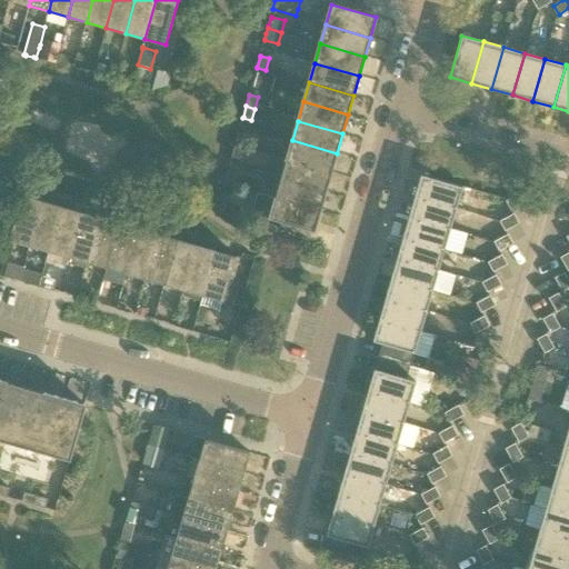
[(245,148),(248,136),(239,133),(236,145),(245,148)]
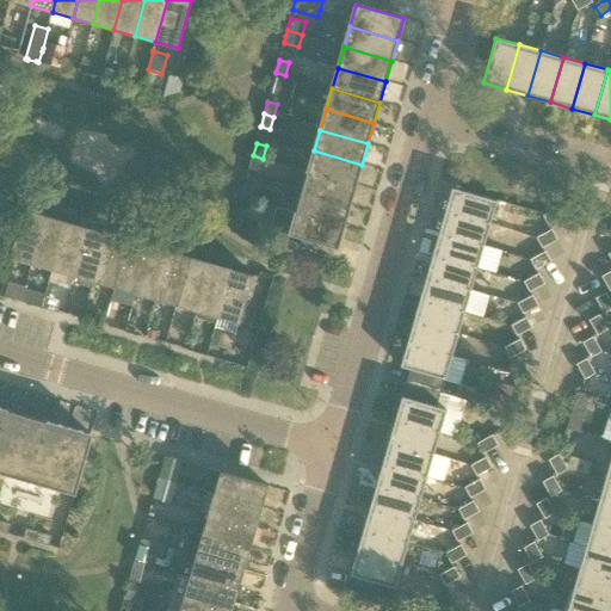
[(356,185),(362,165),(314,150),(308,171),(356,185)]
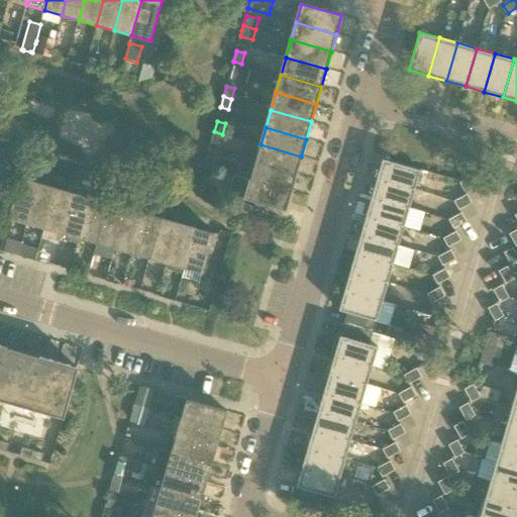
[(219,144),(222,134),(214,131),(211,141),(211,142),(219,144)]
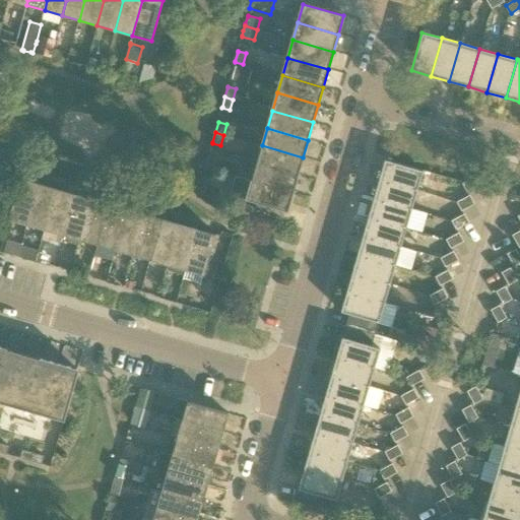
[(298,175),(303,157),(262,145),(257,164),(298,175)]
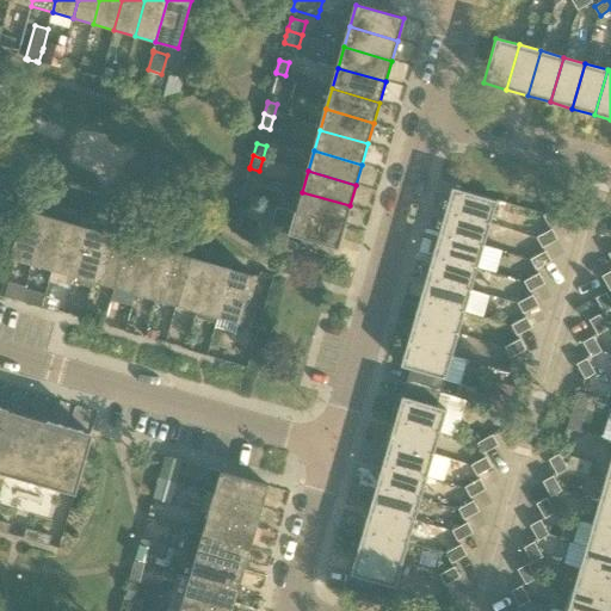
[(251,198),(254,186),(245,183),(245,184),(241,196),(251,198)]
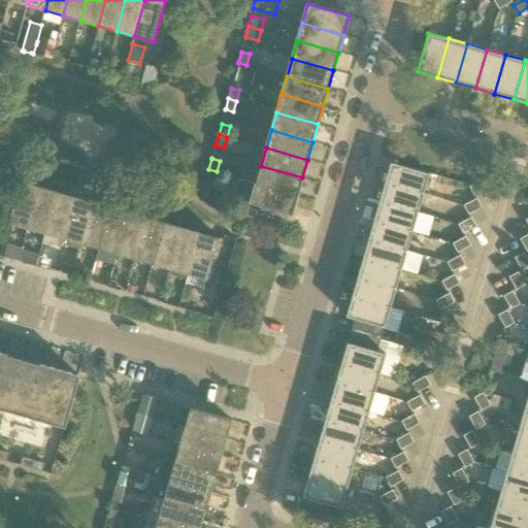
[(391,162),(386,183),(424,193),(434,196),(440,176),(391,162)]
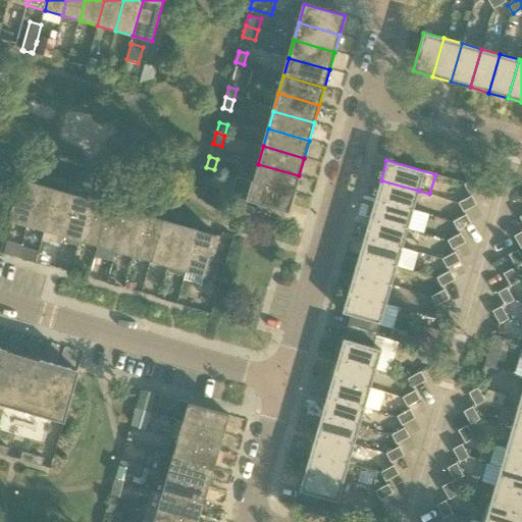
[(294,194),(299,175),(258,164),(253,181),(294,194)]
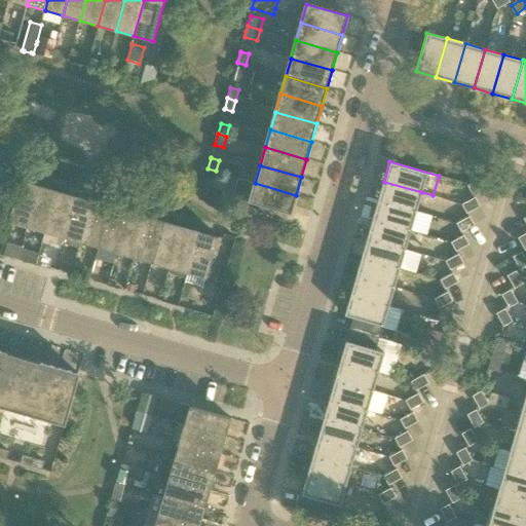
[(473,194),(485,187),(481,179),(470,185),(468,185),(473,194)]
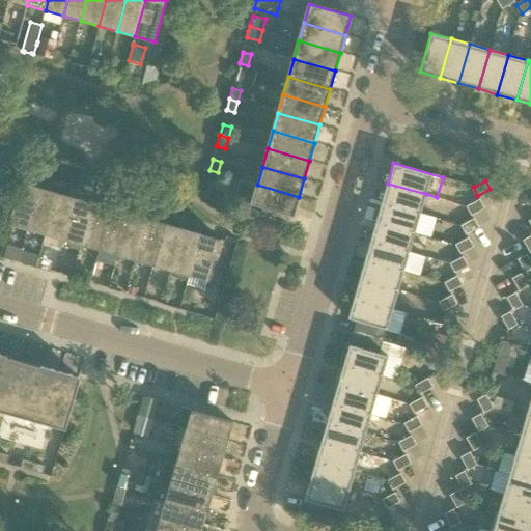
[(29,229),(40,188),(21,182),(9,224),(29,229)]
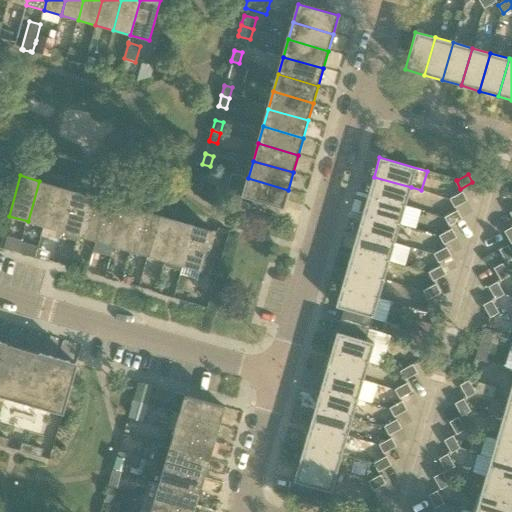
[(411,187),(374,177),(368,195),(406,206),(411,187)]
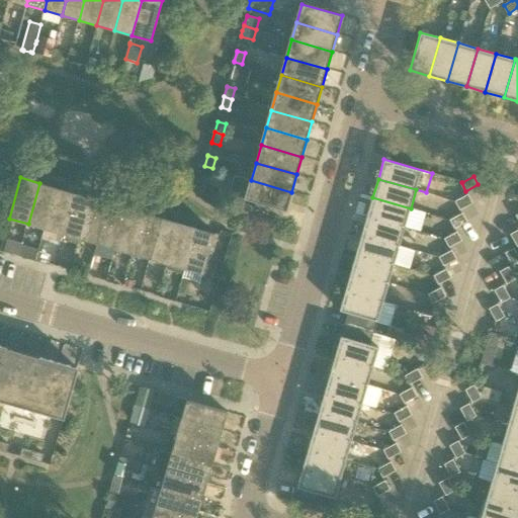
[(286,210),(291,192),(251,180),(246,198),(286,210)]
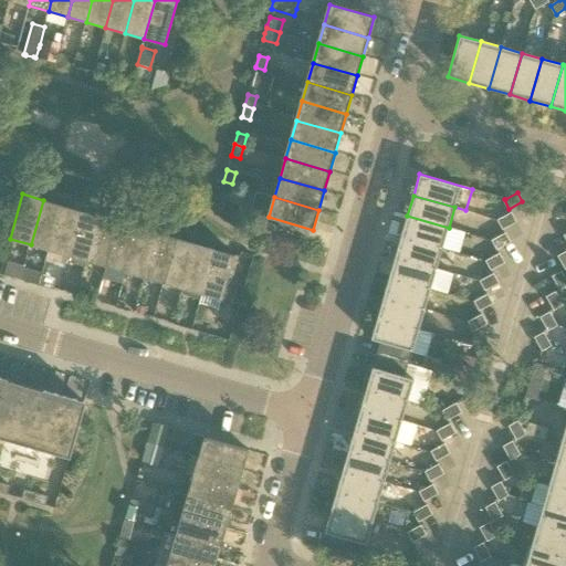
[(49,250),(62,206),(43,200),(31,244),(49,250)]
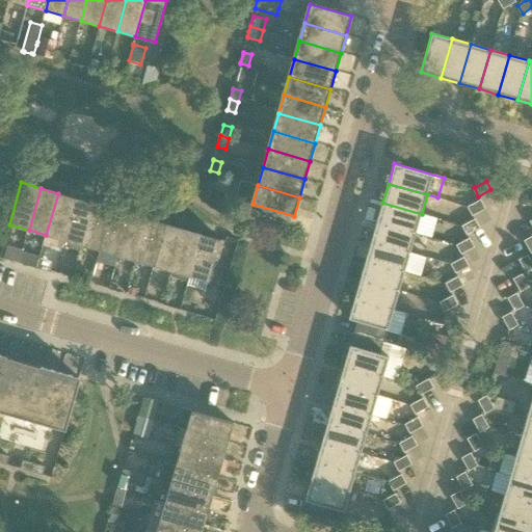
[(58,193),(46,235),(43,246),(59,251),(61,244),(75,197),(58,193)]
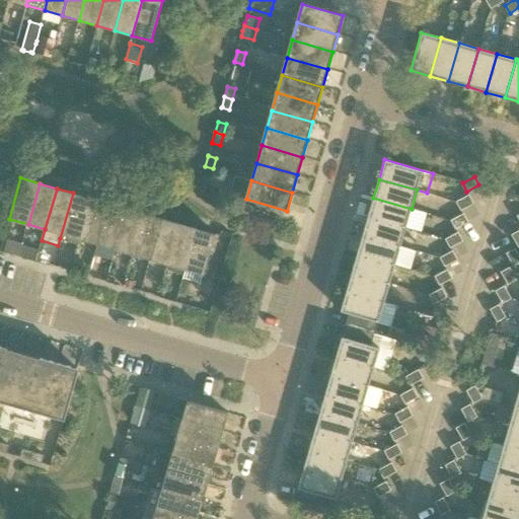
[(90,198),(73,193),(60,238),(77,243),(78,238),(79,238),(90,198)]
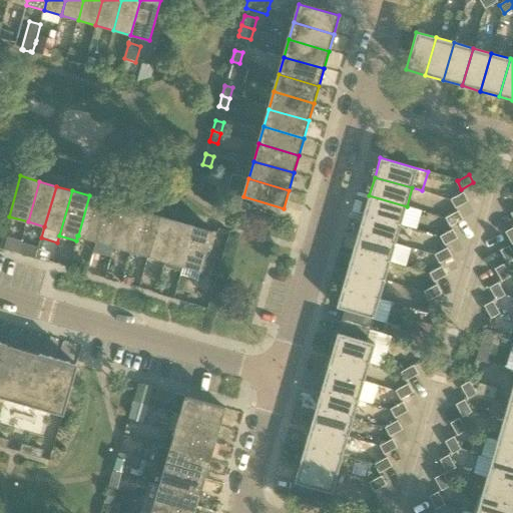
[(451,199),(456,207),(468,200),(463,192),(451,199)]
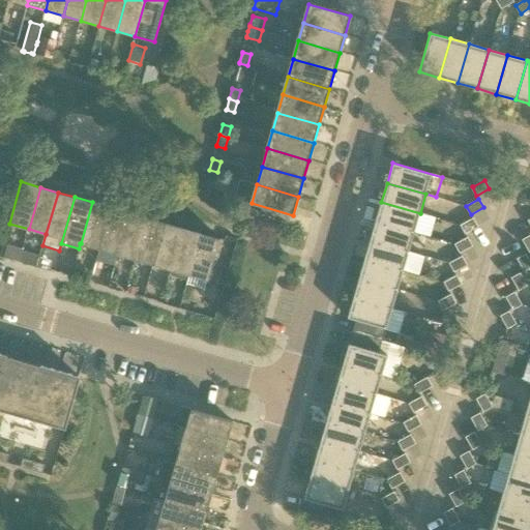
[(98,248),(111,207),(92,202),(81,243),(98,248)]
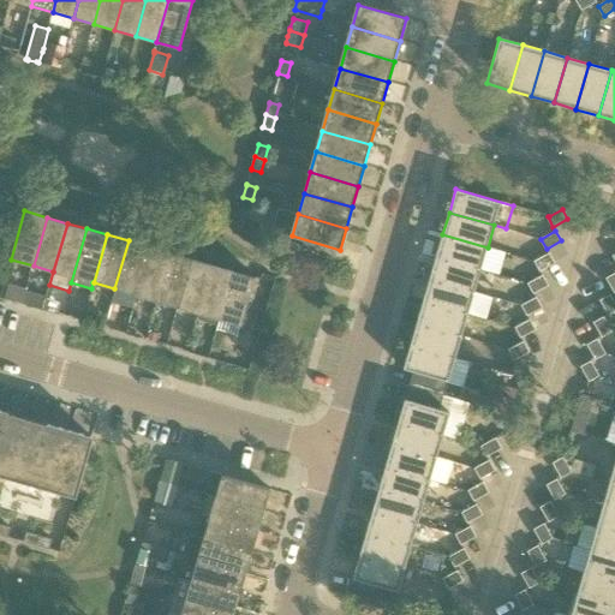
[(481,269),(488,248),(442,234),(436,257),(481,269)]
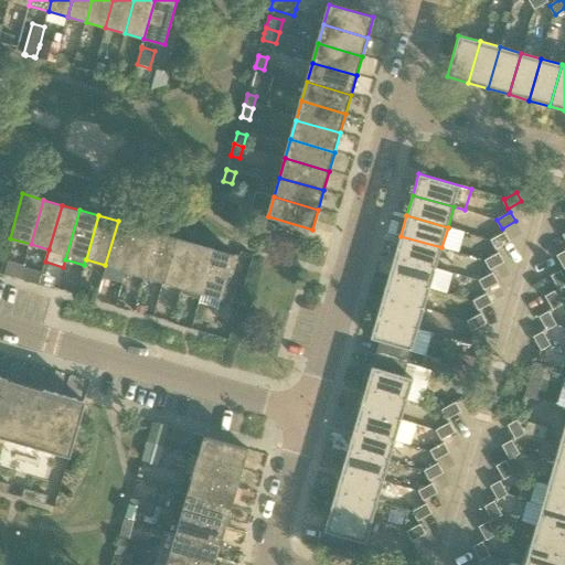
[(125,270),(137,226),(118,221),(105,265),(103,276),(123,283),(125,272),(125,270)]
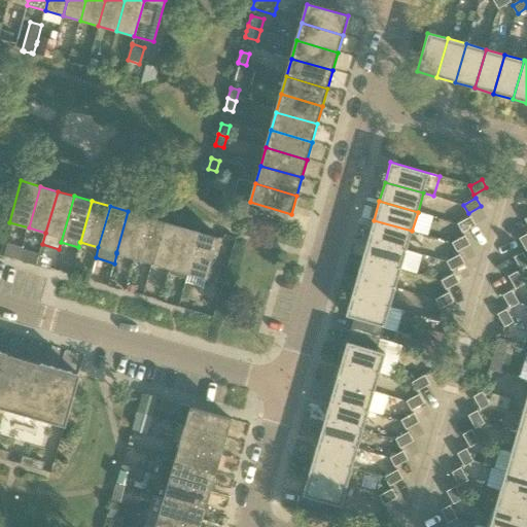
[(134,257),(145,216),(128,211),(116,252),(116,253),(134,257)]
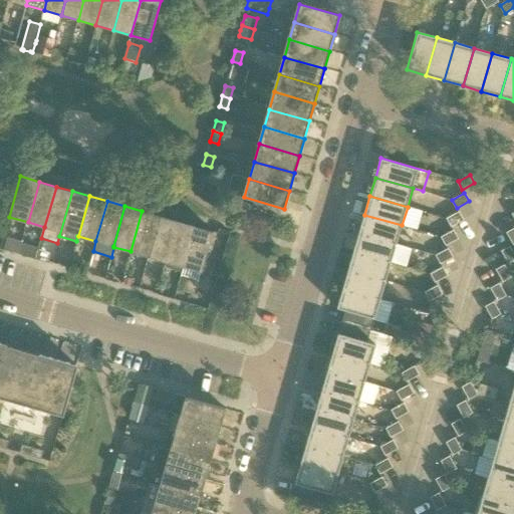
[(409,225),(431,230),(435,214),(413,209),(409,225)]
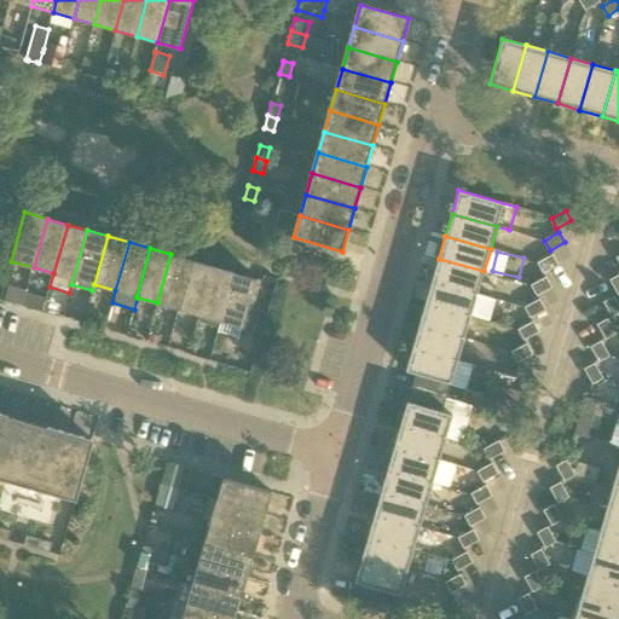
[(178,308),(192,260),(171,254),(157,302),(178,308)]
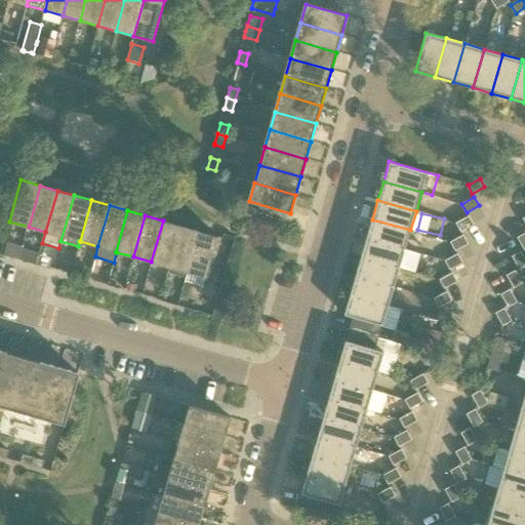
[(456,223),(461,232),(473,225),(469,216),(456,223)]
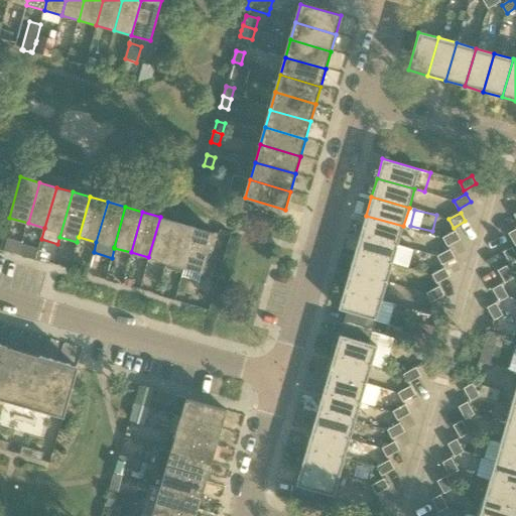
[(398,245),(403,226),(366,216),(361,234),(398,245)]
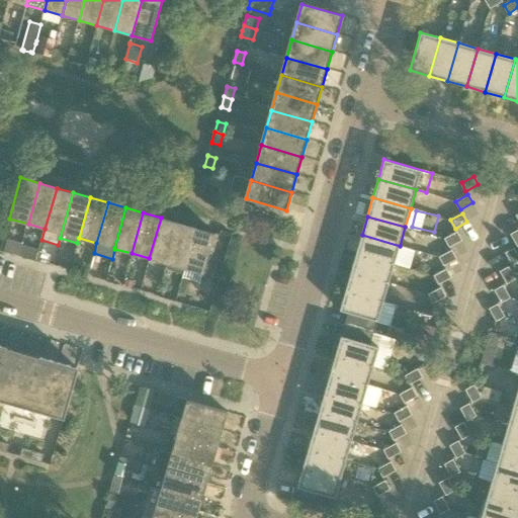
[(167,263),(179,223),(161,218),(149,258),(167,263)]
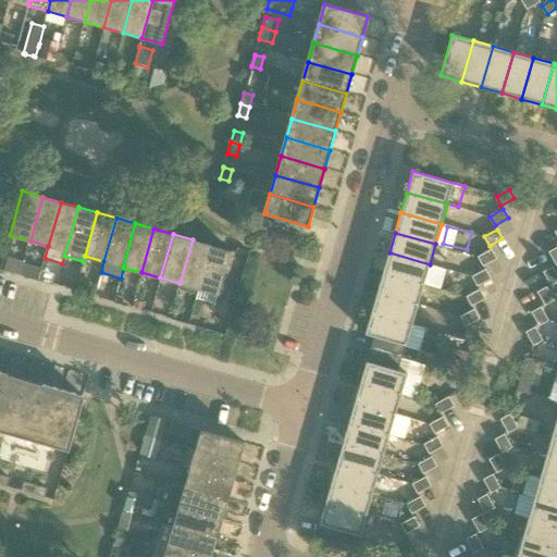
[(199,288),(211,245),(193,239),(180,283),(199,288)]
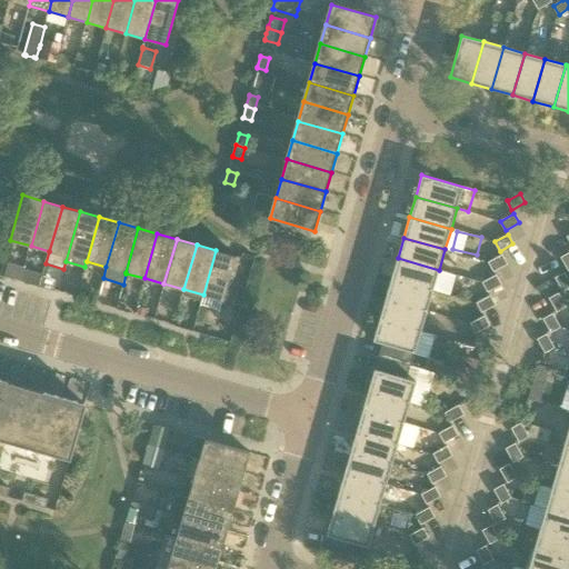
[(216,250),(203,295),(223,301),(236,256),(216,250)]
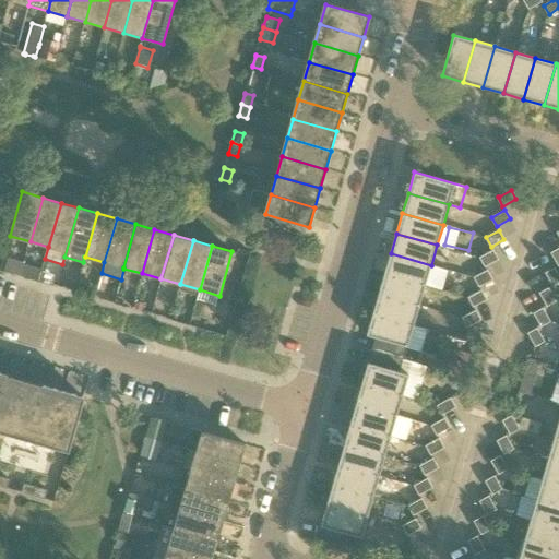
[(479,258),(485,266),(498,260),(492,250),(479,258)]
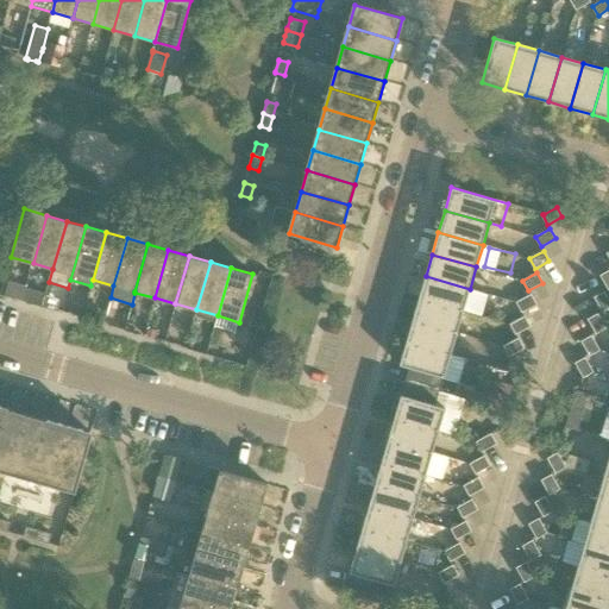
[(464,311),(470,289),(426,276),(419,299),(464,311)]
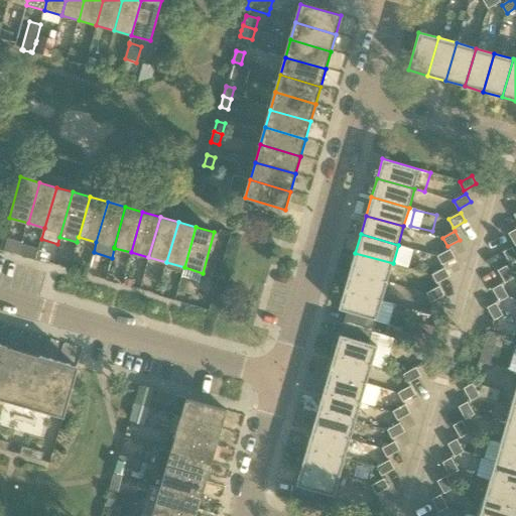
[(18,255),(21,245),(8,241),(5,251),(18,255)]
